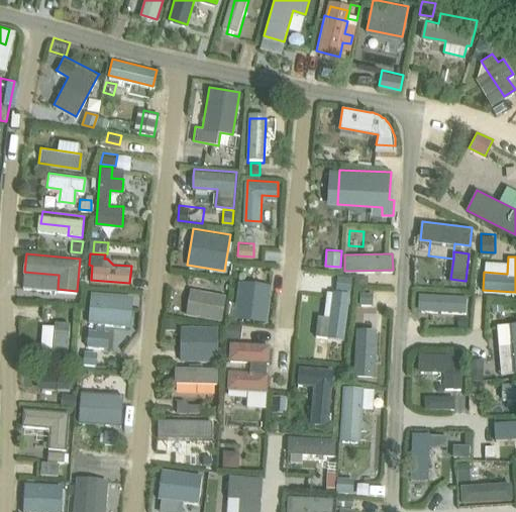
[(357,273),(357,282),(366,283),(367,273),(357,273)]
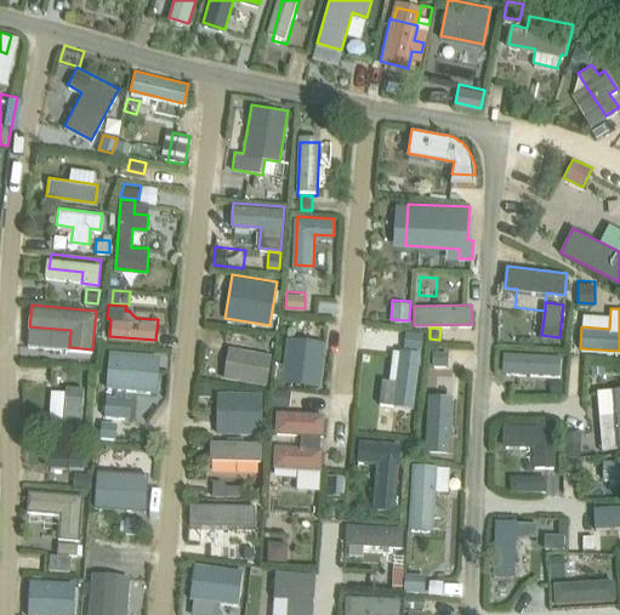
[(407,329),(404,345),(421,347),(424,331),(407,329)]
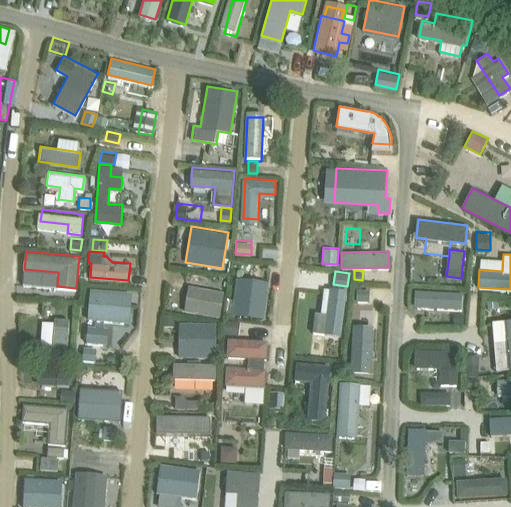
[(264,316),(269,280),(237,276),(234,297),(233,311),(233,313),(264,316)]
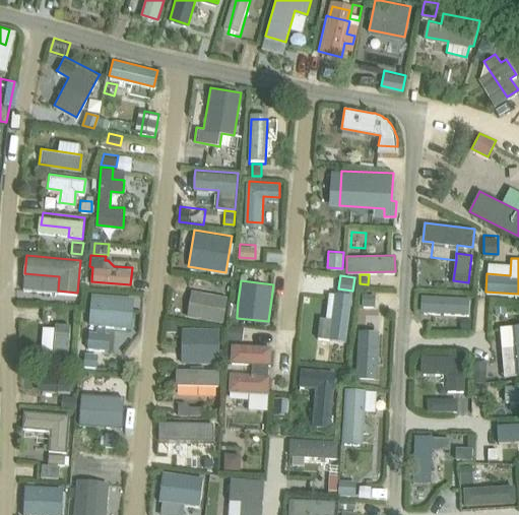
[(228,297),(191,290),(186,315),(222,321),(228,297)]
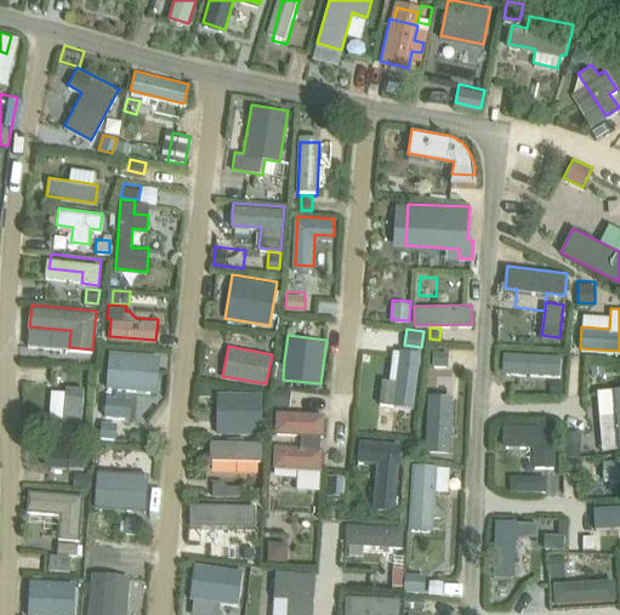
[(415,408),(421,352),(400,349),(397,380),(381,377),(379,403),(393,405),(415,408)]
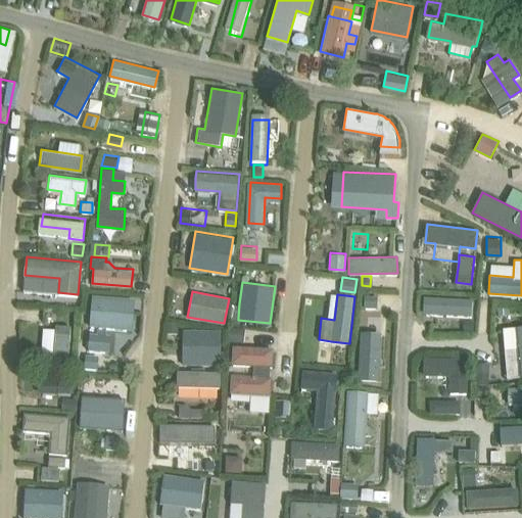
[(428,294),(426,307),(464,311),(465,297),(428,294)]
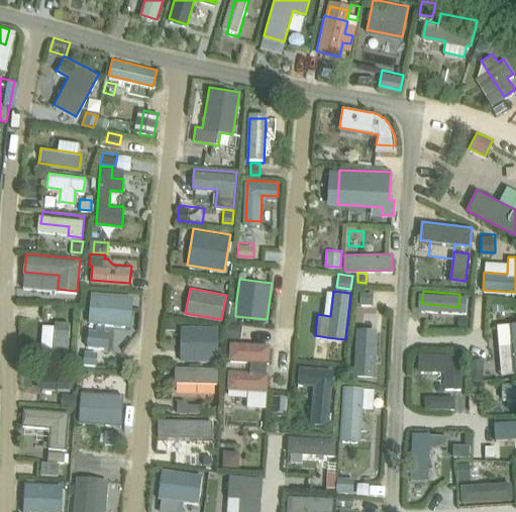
[(132,295),(90,292),(88,322),(96,323),(95,330),(88,329),(87,345),(107,347),(108,331),(103,331),(104,328),(104,323),(130,325),(132,295)]
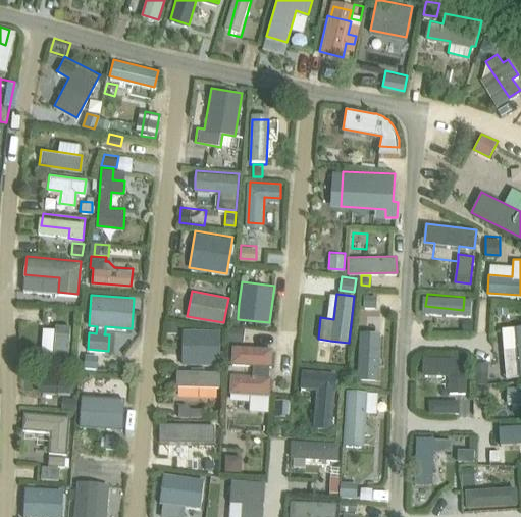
[(239,303),(231,302),(229,317),(238,317),(239,303)]
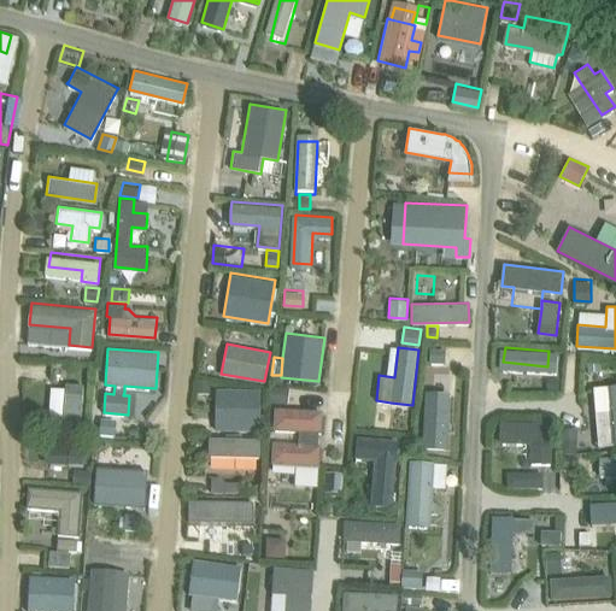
[(557,375),(545,375),(545,387),(557,387),(557,375)]
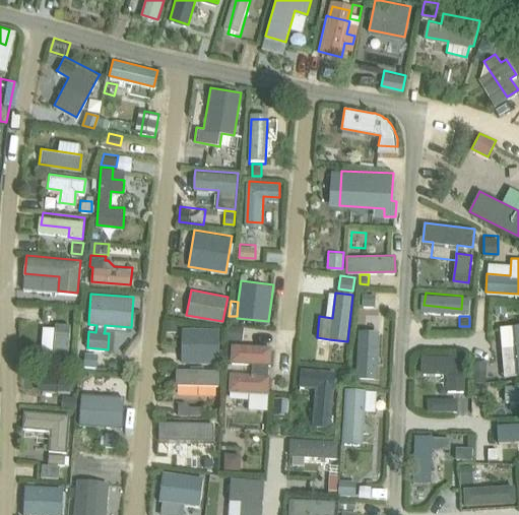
[(177,330),(177,319),(167,319),(166,329),(177,330)]
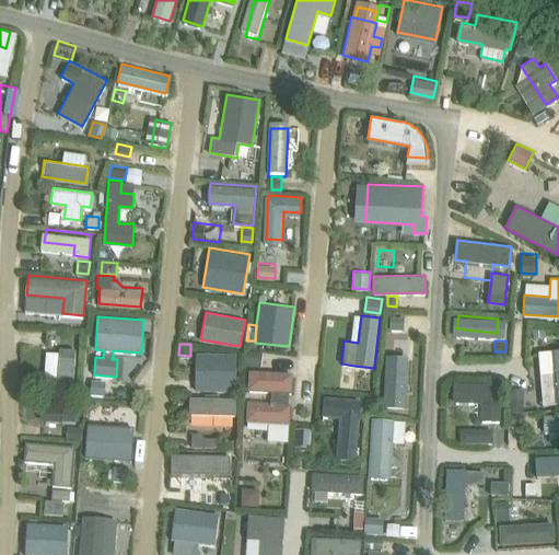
[(56,390),(72,391),(76,348),(59,347),(59,353),(56,390)]
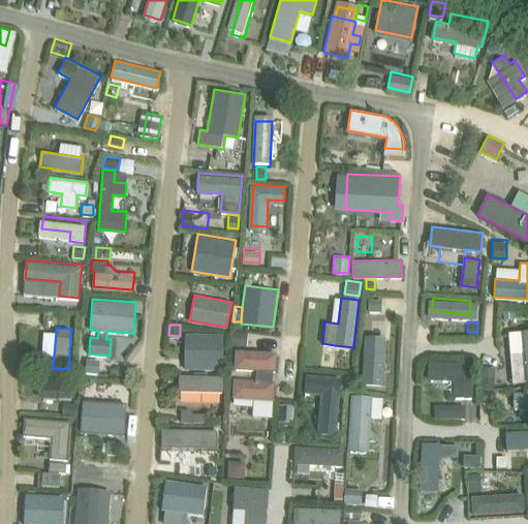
[(240,330),(233,329),(231,342),(247,344),(248,331),(240,330)]
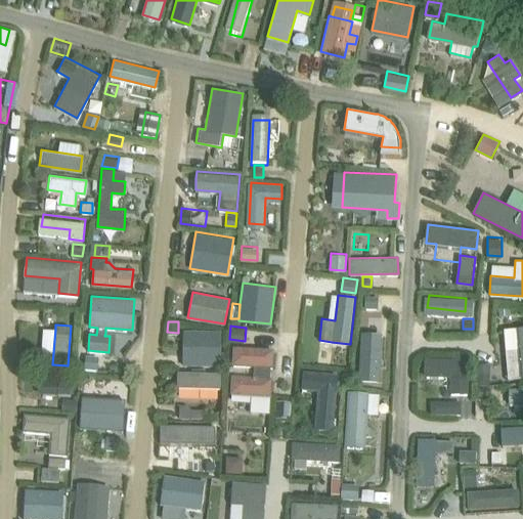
[(221,330),(202,330),(195,330),(194,351),(182,351),(182,364),(220,364),(221,330)]
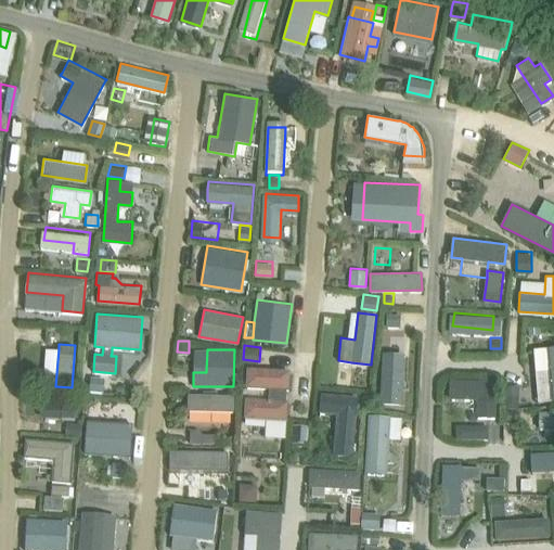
[(400,403),(403,375),(407,356),(387,354),(382,399),(400,403)]
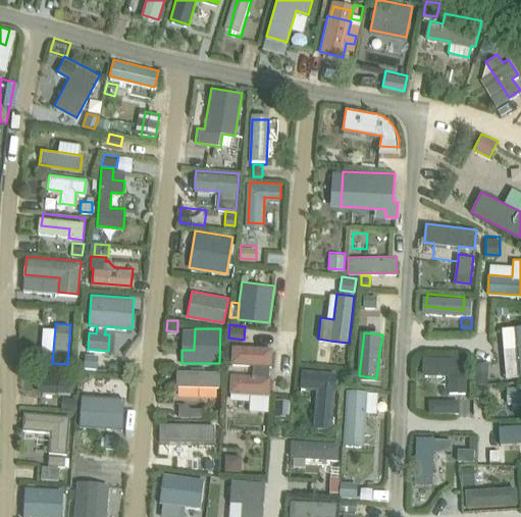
[(229,373),(228,392),(269,394),(270,375),(268,375),(268,365),(271,365),(272,347),(231,345),(230,363),(252,364),(252,374),(229,373)]
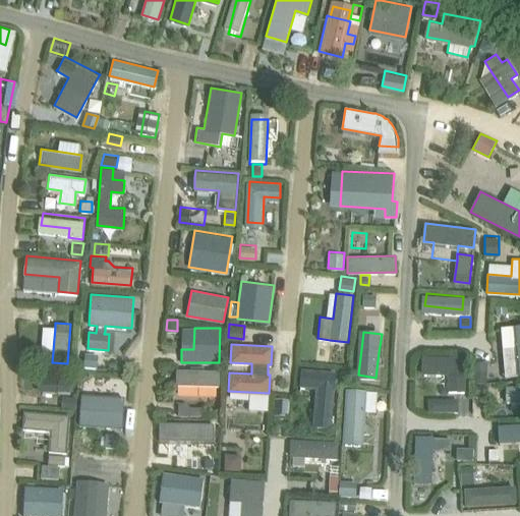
[(519,348),(489,353),(493,368),(519,363),(519,348)]
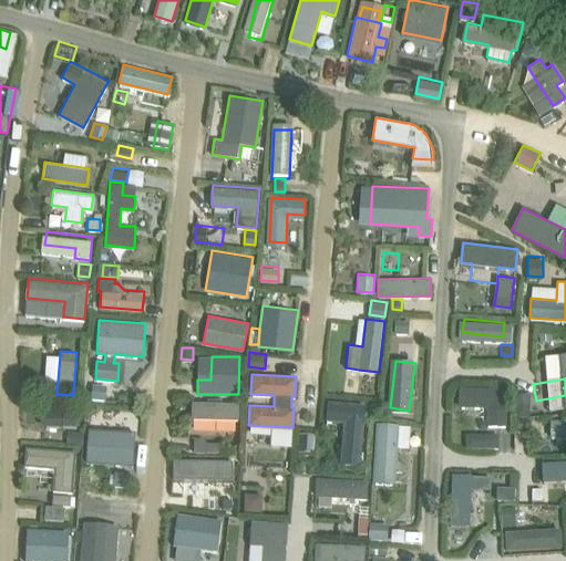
[(106,384),(92,382),(91,397),(105,398),(106,384)]
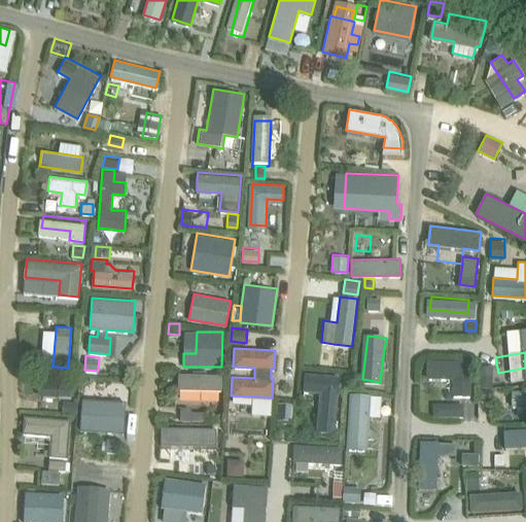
[(453,394),(471,394),(471,378),(472,359),(428,358),(428,377),(454,378),(453,394)]
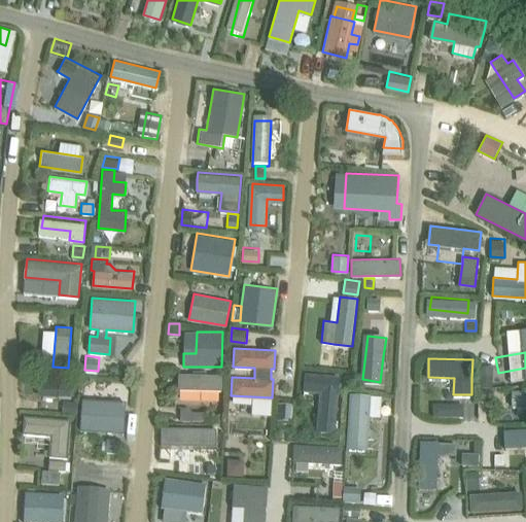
[(305,372),(304,389),(319,391),(316,430),(336,431),(341,375),(305,372)]
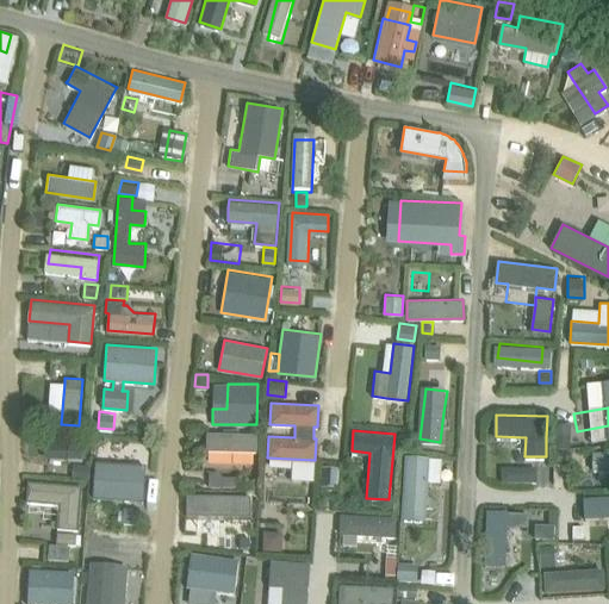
[(572,433),(564,433),(563,444),(571,444),(572,433)]
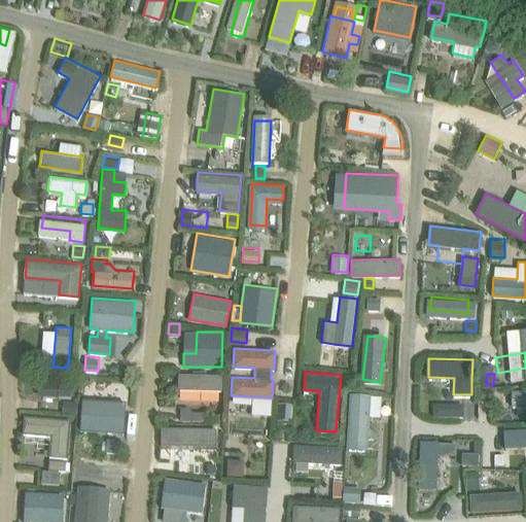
[(178,376),(178,393),(223,393),(223,376),(178,376)]
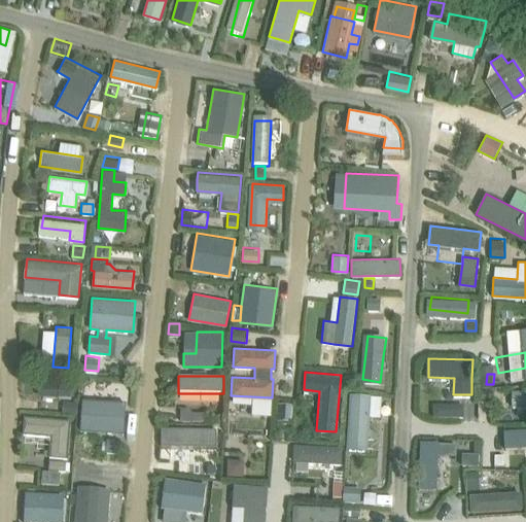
[(31,392),(74,397),(75,383),(32,379),(31,392)]
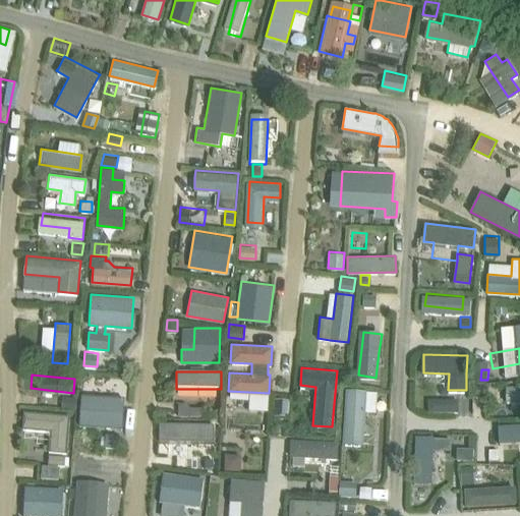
[(487,395),(487,383),(475,383),(474,395),(487,395)]
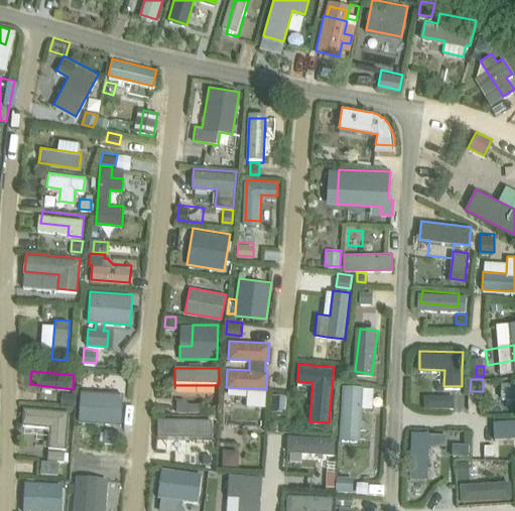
[(514,380),(501,381),(501,396),(514,396),(514,380)]
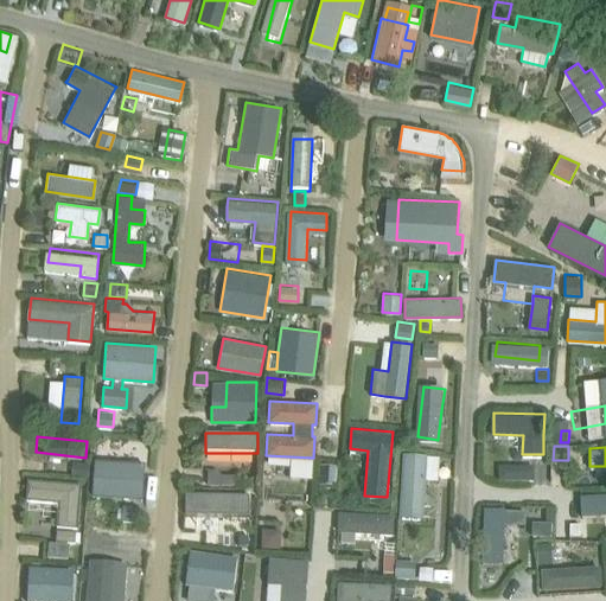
[(150,494),(151,459),(99,458),(97,493),(150,494)]
